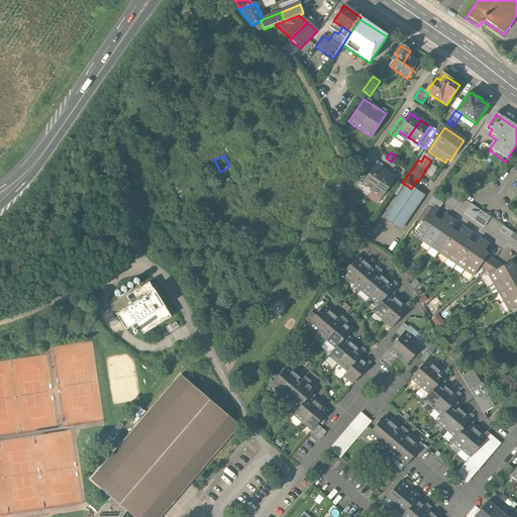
[(370,173),(359,166),(352,177),(363,183),(370,173)]
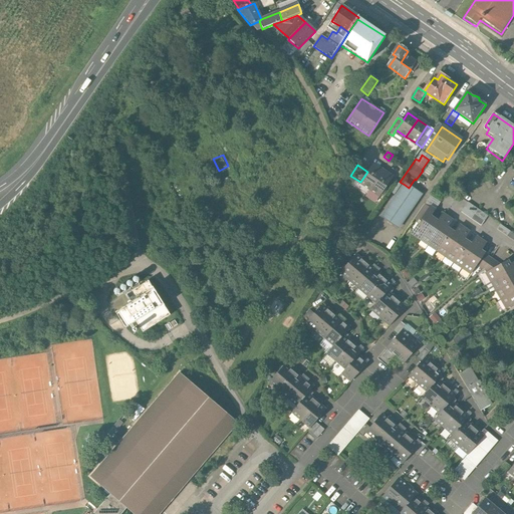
[(359,184),(369,190),(381,172),(371,165),(367,172),(360,182),(359,184)]
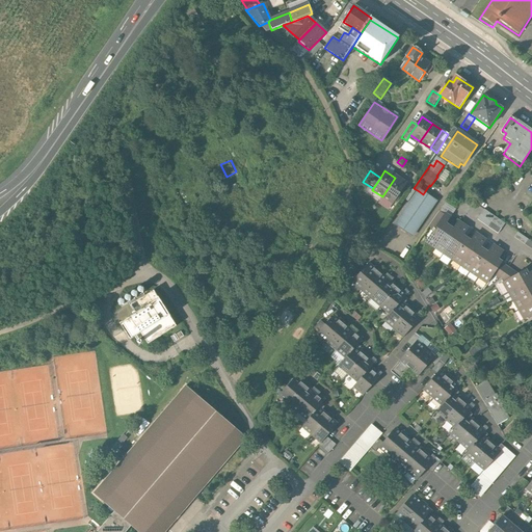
[(450,175),(445,170),(439,179),(444,183),(450,175)]
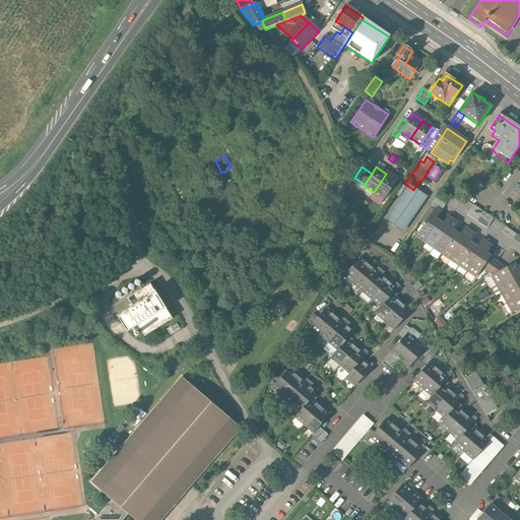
[(396,180),(386,174),(374,192),(383,199),(396,180)]
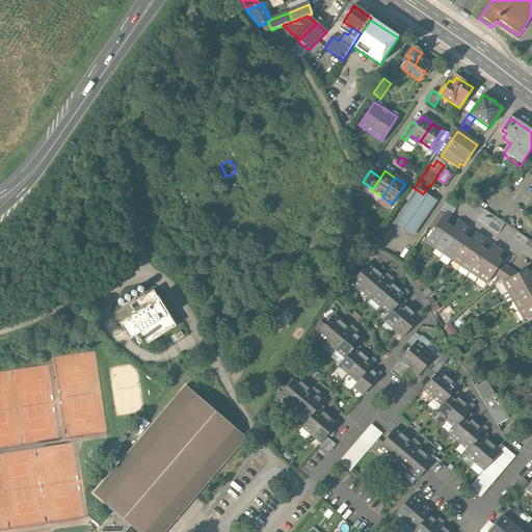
[(411,236),(435,203),(423,194),(419,191),(396,224),(411,236)]
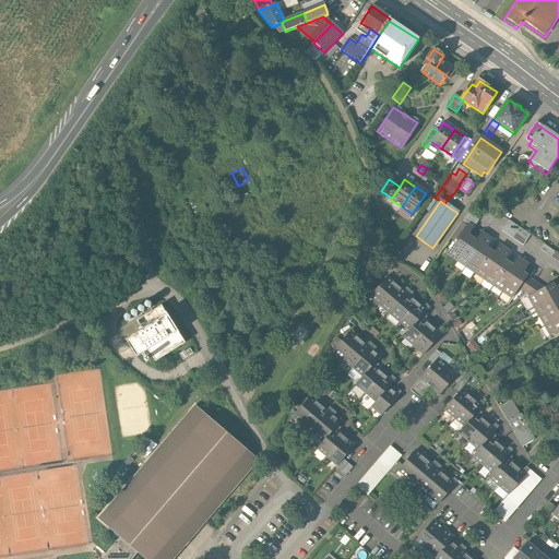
[(509,221),(501,232),(523,246),(531,235),(509,221)]
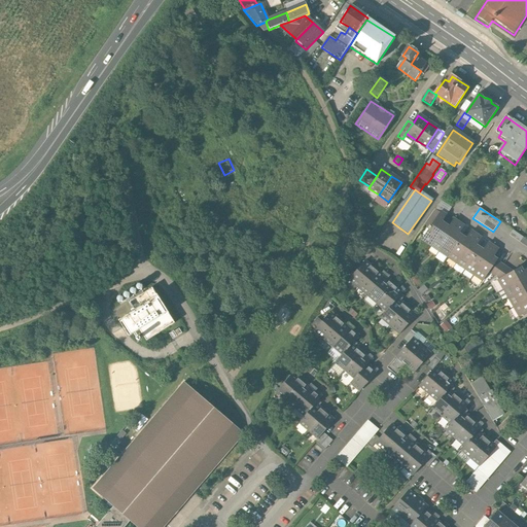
[(421,240),(429,246),(443,226),(438,223),(445,215),(441,212),(421,240)]
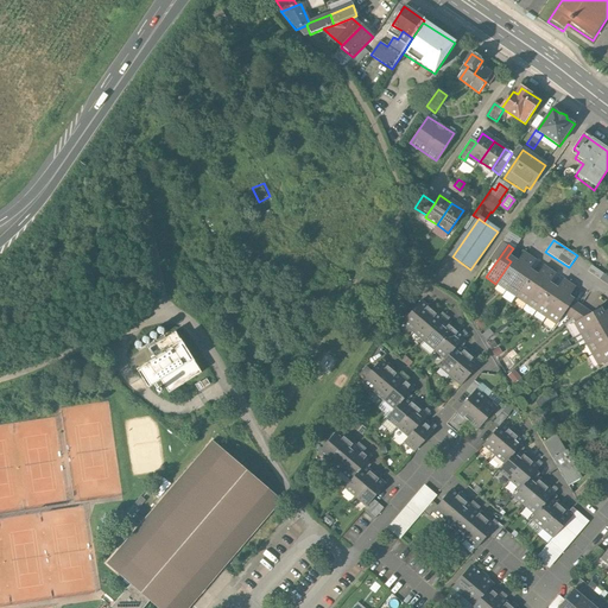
[(495,284),(506,291),(527,259),(523,255),(515,265),(511,261),(495,284)]
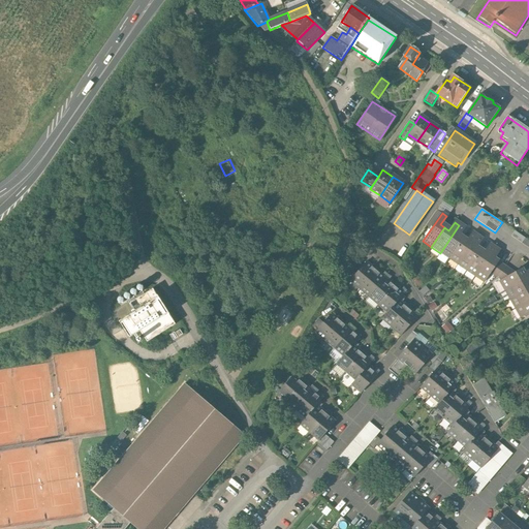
[(440,253),(448,258),(462,239),(458,236),(463,227),(459,225),(440,253)]
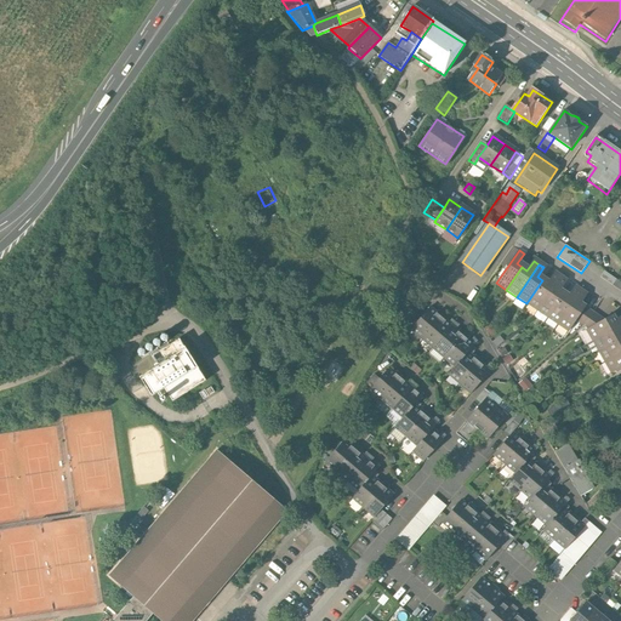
[(620,283),(604,273),(600,278),(620,291),(620,283)]
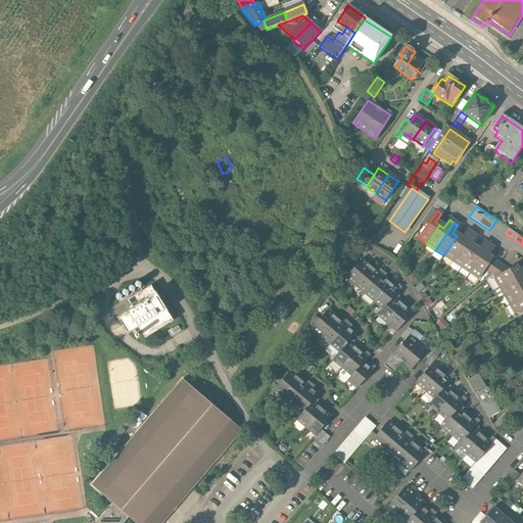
[(443,255),(452,262),(471,234),(467,231),(461,239),(457,236),(443,255)]
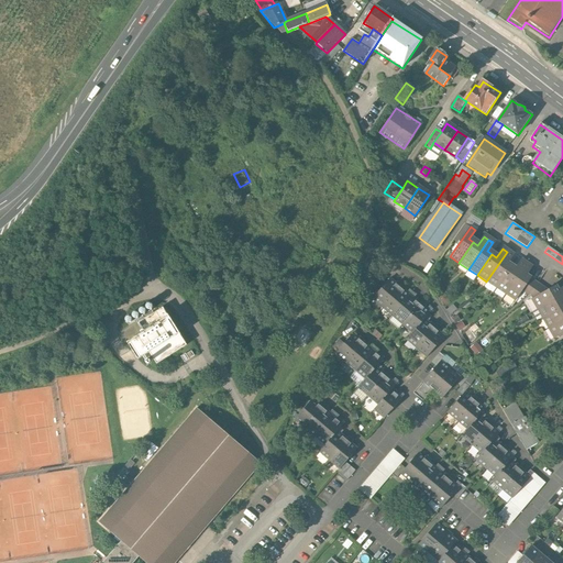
[(486,282),(496,288),(510,266),(506,263),(511,255),(507,252),(486,282)]
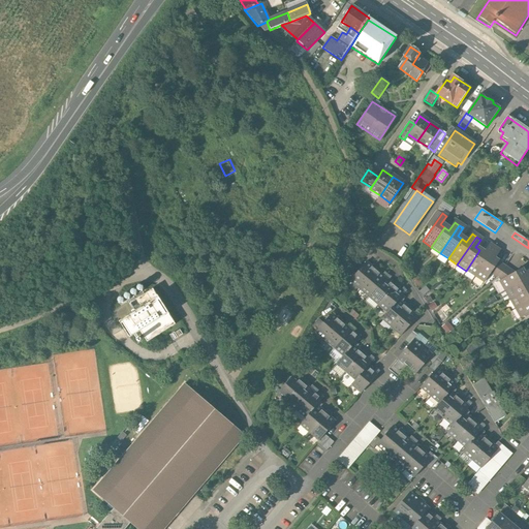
[(466,271),(474,276),(493,248),(489,245),(484,253),(479,250),(466,271)]
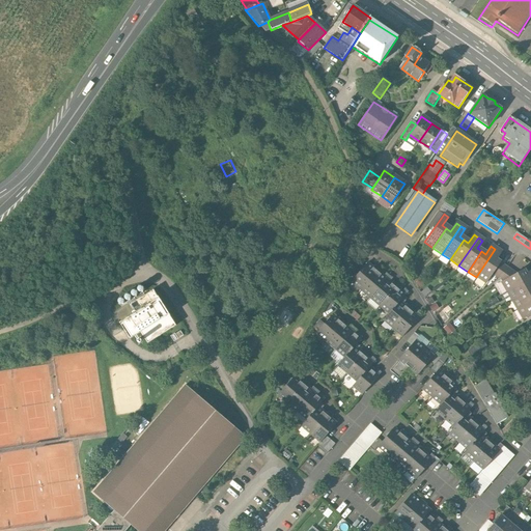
[(476,277),(484,283),(492,274),(499,262),(495,259),(500,252),(495,249),(476,277)]
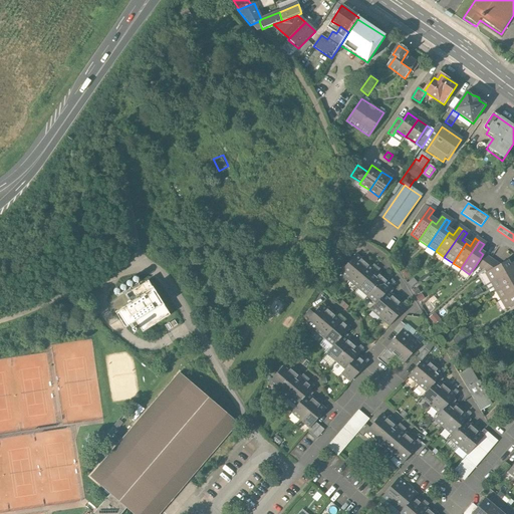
[(500,265),(483,254),(476,265),(487,273),(500,265)]
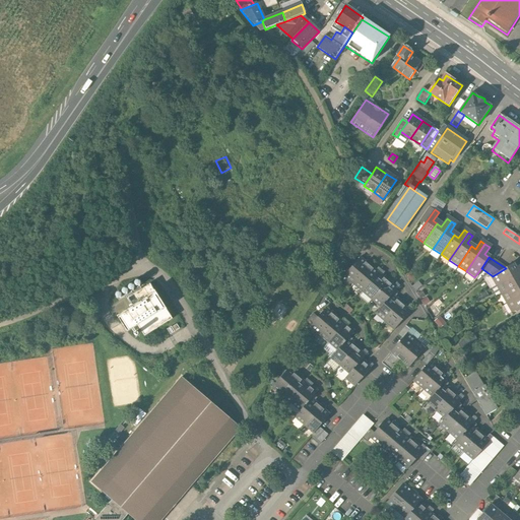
[(345,275),(354,283),(369,266),(359,258),(345,275)]
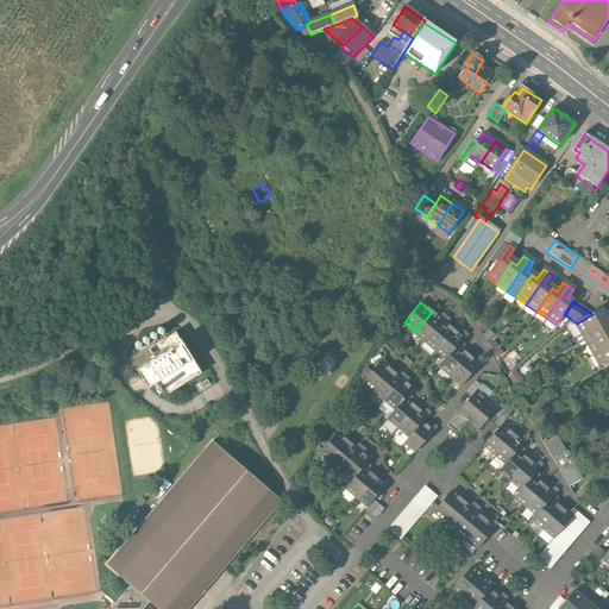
[(479,314),(476,309),(469,314),(473,320),(479,314)]
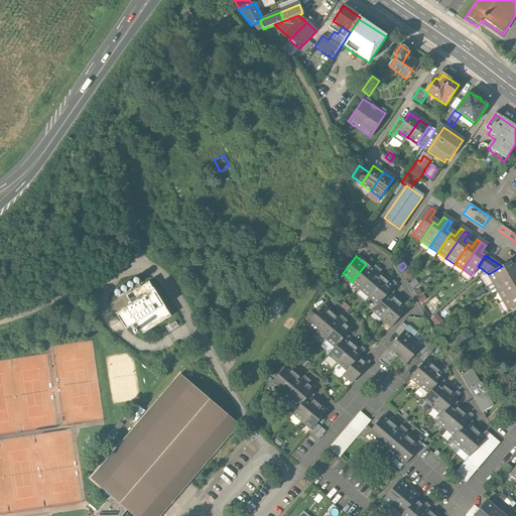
[(494,283),(515,270),(515,263),(511,266),(509,262),(502,266),(489,274),(494,283)]
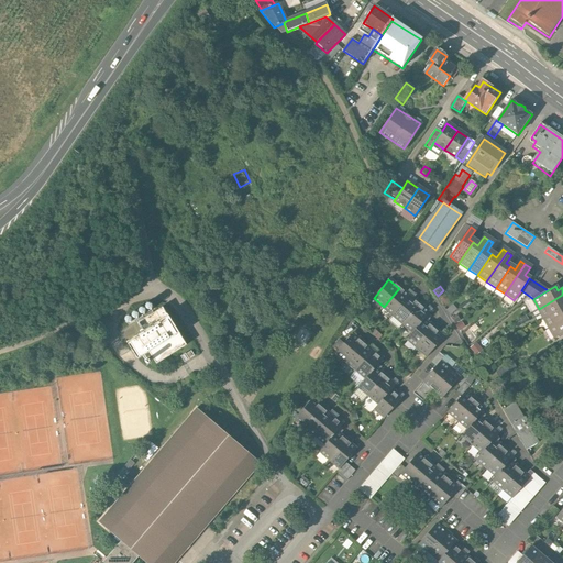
[(409,296),(399,288),(384,307),(394,315),(409,296)]
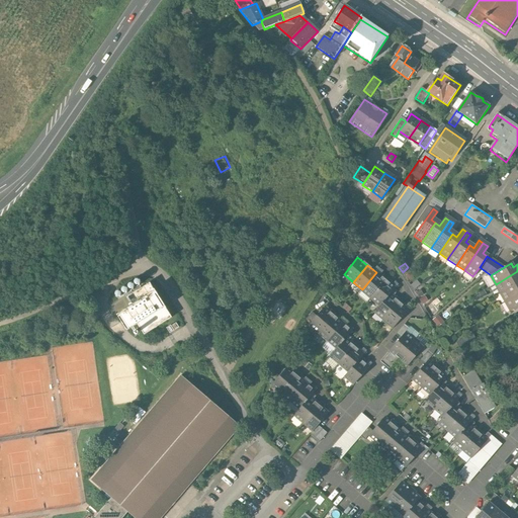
[(517,271),(496,284),(500,292),(517,282),(517,271)]
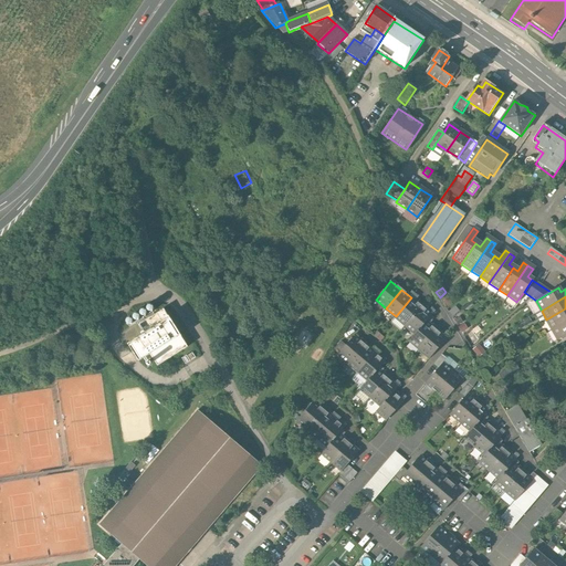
[(421,306),(411,297),(396,316),(407,325),(421,306)]
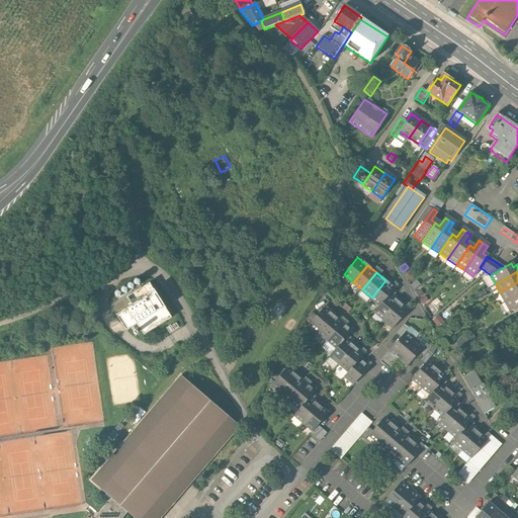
[(414,278),(409,272),(405,276),(410,281),(414,278)]
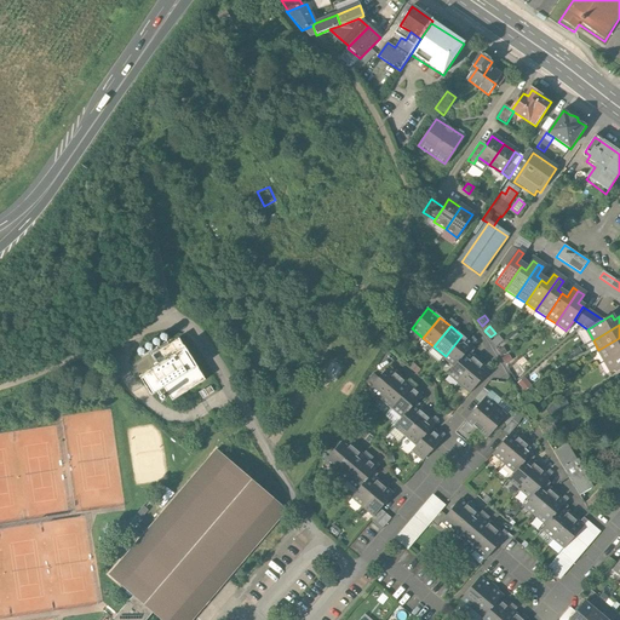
[(474,344),(461,336),(446,356),(457,365),(465,355),(474,344)]
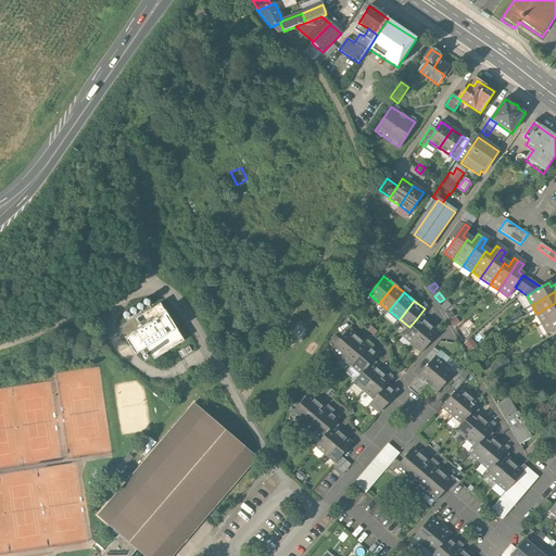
[(127,339),(138,356),(150,350),(156,359),(189,340),(184,330),(189,327),(176,305),(171,307),(167,302),(140,317),(147,327),(127,339)]
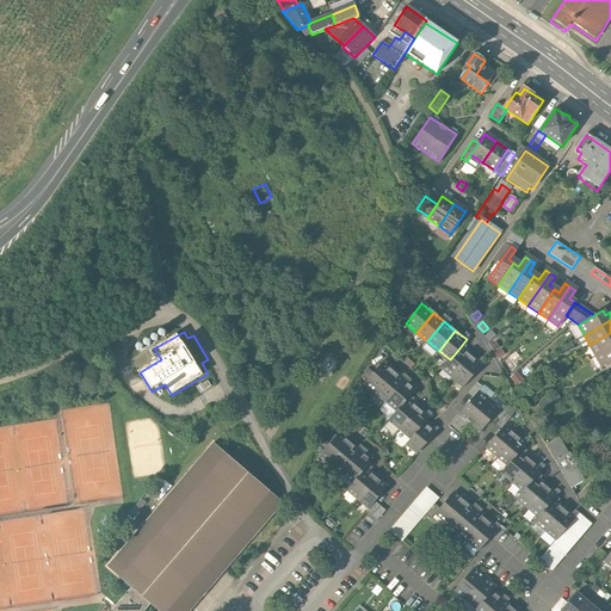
[(492,332),(485,338),(487,341),(494,335),(492,332)]
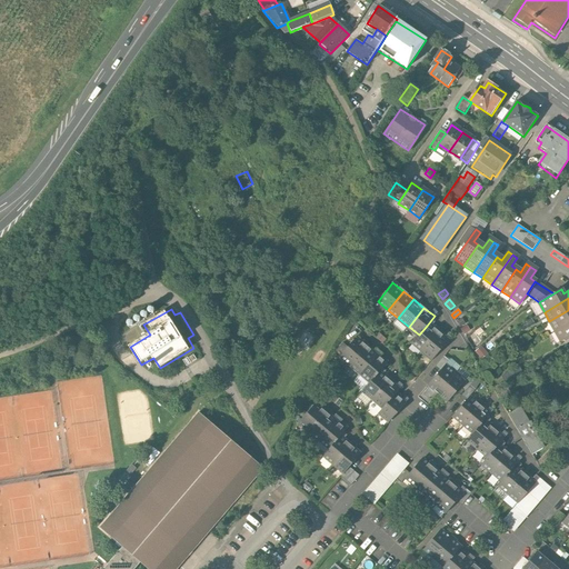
[(568,310),(549,321),(555,331),(568,322),(568,310)]
